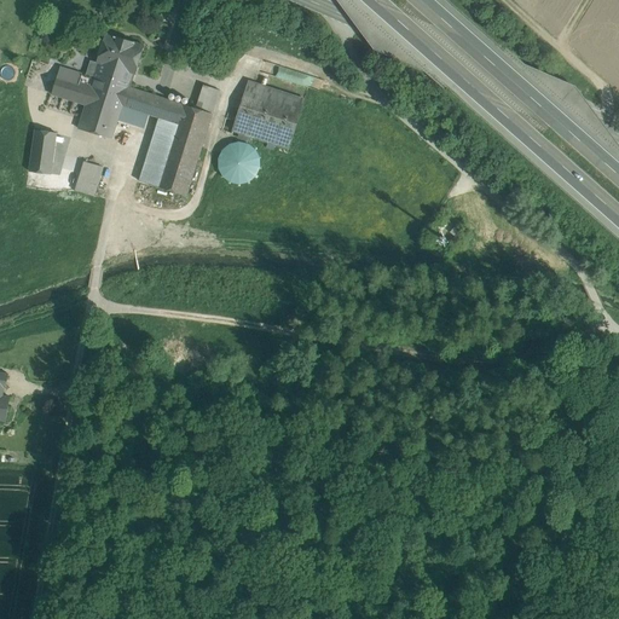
[(143,46),(106,35),(98,63),(99,63),(96,74),(129,85),(133,73),(136,74),(143,46)]
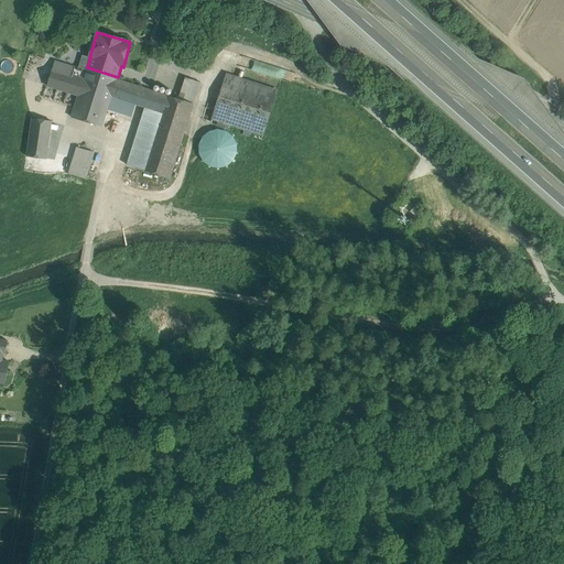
[(118,77),(87,67),(86,72),(79,69),(46,60),(40,83),(78,95),(72,117),(102,126),(108,109),(111,97),(117,79),(118,77)]
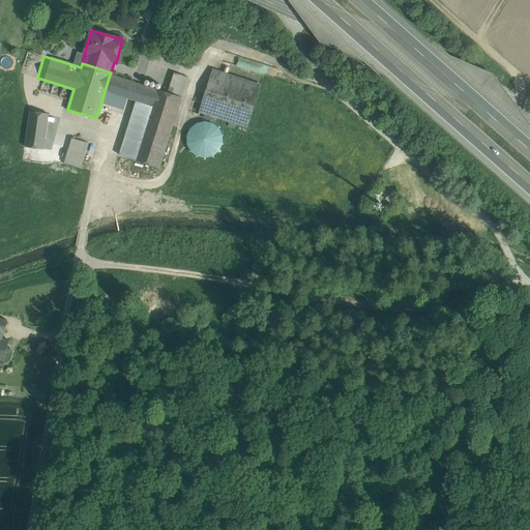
[(261,85),(213,69),(199,112),(247,127),(261,85)]
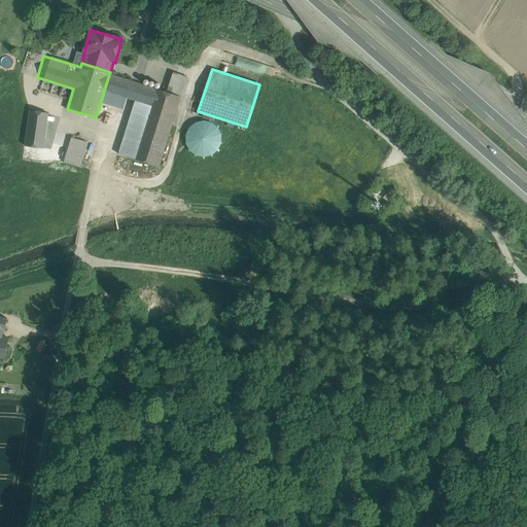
[(187,77),(174,73),(167,93),(181,97),(187,77)]
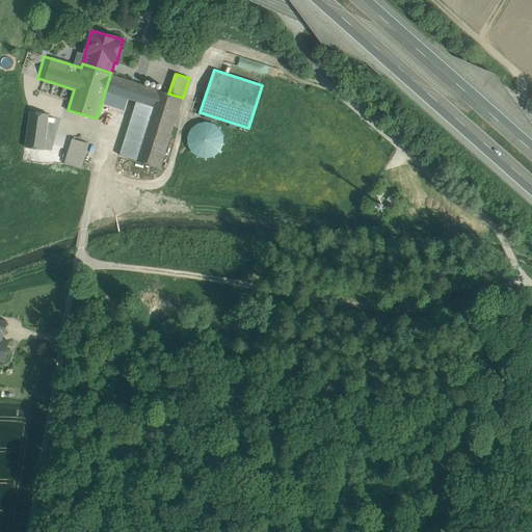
[(133,82),(110,75),(105,91),(128,99),(133,82)]
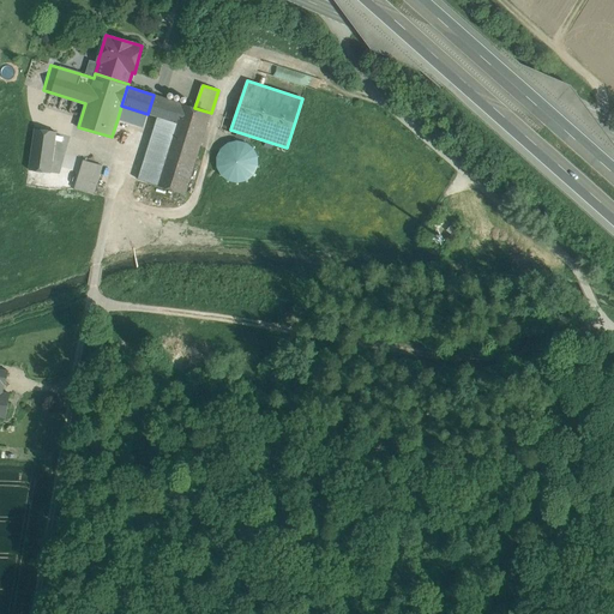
[(181,103),(164,98),(158,118),(175,122),(181,103)]
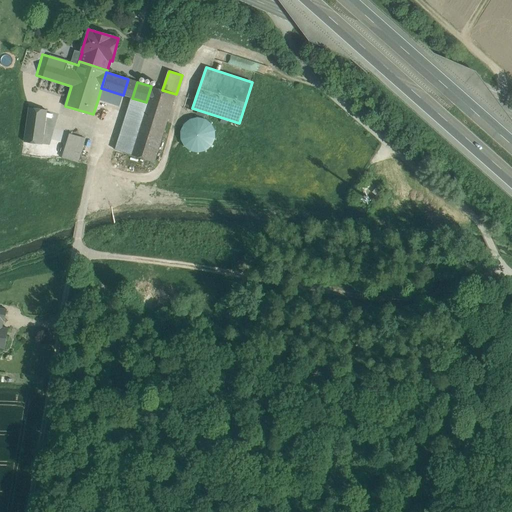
[(162,90),(151,86),(146,102),(130,154),(154,162),(176,94),(162,90)]
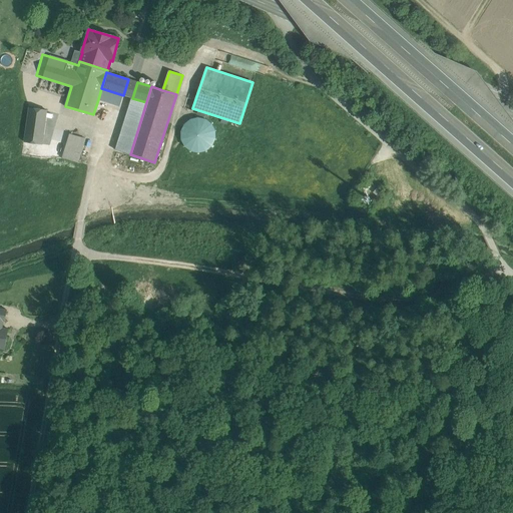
[(123,95),(101,88),(98,99),(119,106),(123,95)]
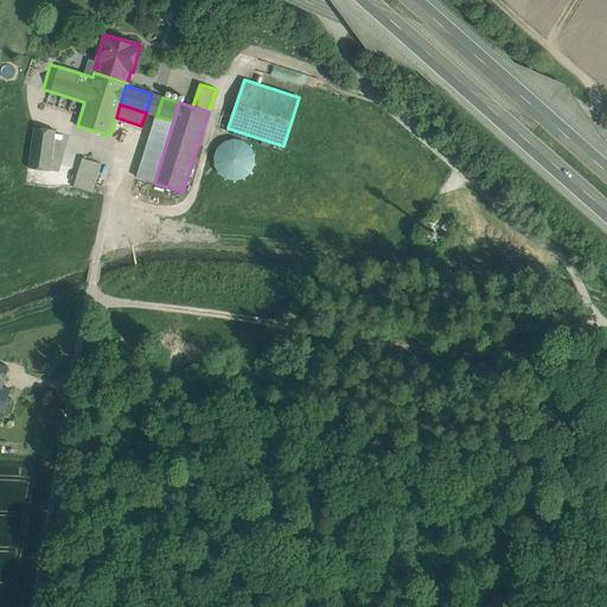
[(59,109),(38,106),(31,158),(51,160),(59,109)]
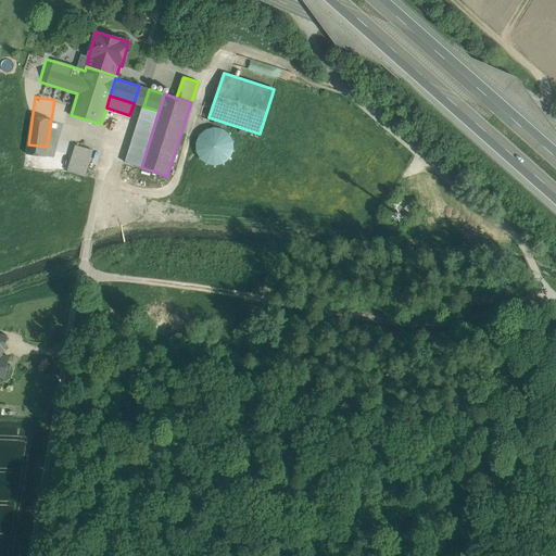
[(143,106),(125,163),(141,167),(159,111),(143,106)]
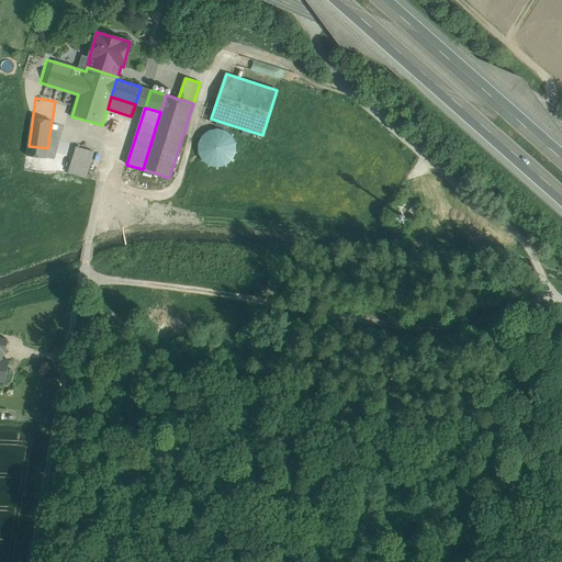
[(203,138),(199,144),(198,150),(199,158),(202,164),(208,168),(214,169),(222,168),(227,165),(232,159),(233,152),(232,145),(228,139),(223,135),(215,134),(209,135),(203,138)]
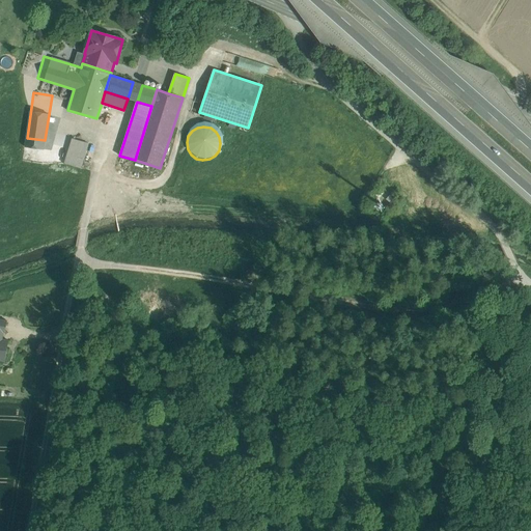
[(45,140),(27,138),(25,147),(44,149),(45,140)]
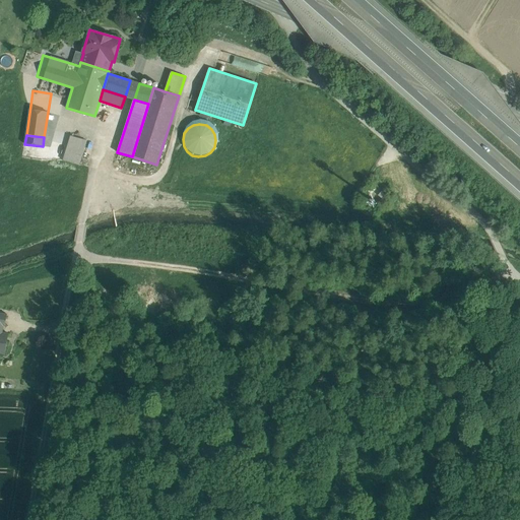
[(86,140),(70,136),(63,159),(78,165),(86,140)]
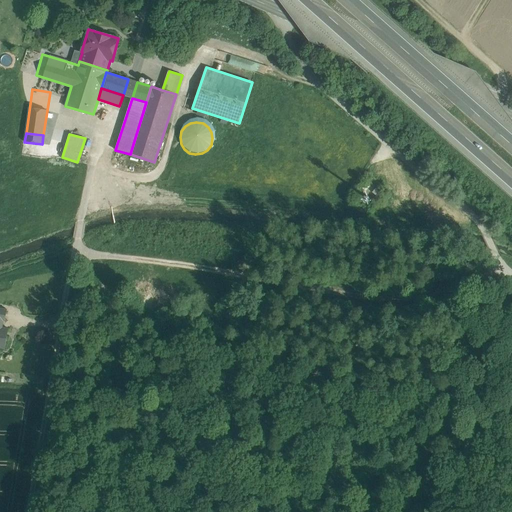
[(7,309),(0,308),(0,347),(5,348),(8,329),(2,328),(3,321),(5,321),(7,309)]
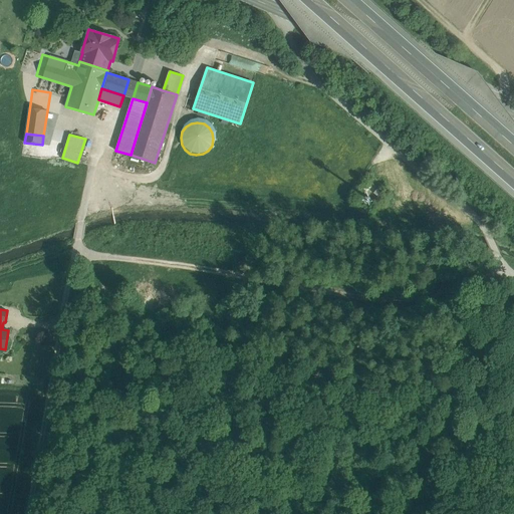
All buildings are outlined.
